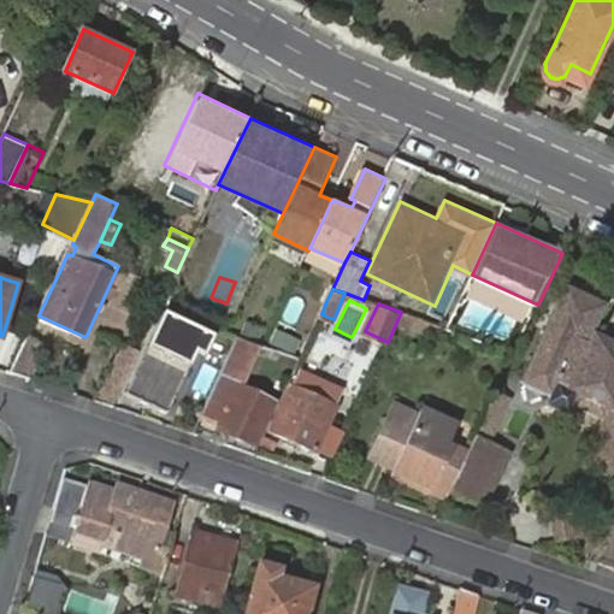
[(610,407),(606,418),(601,429),(586,458),(613,471),(613,341),(595,332),(554,313),(523,381),(551,394),(547,403),(568,414),(573,402),(578,391),(610,407)]
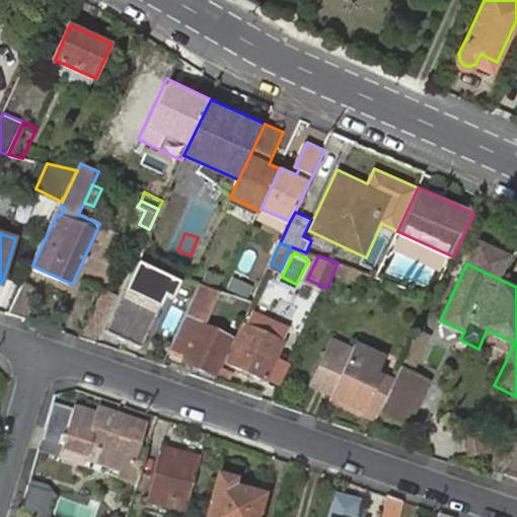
[(166,290),(172,278),(172,277),(147,266),(142,277),(132,273),(107,329),(121,336),(120,337),(141,347),(168,290),(166,290)]
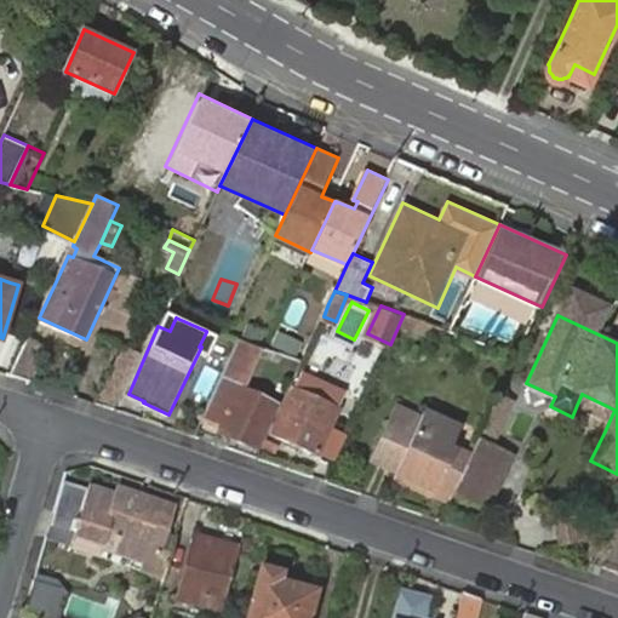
[(276,330),(270,343),(293,354),(299,341),(276,330)]
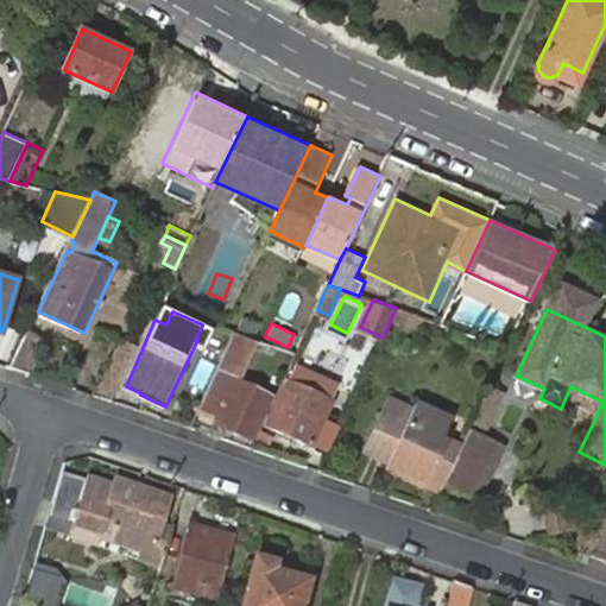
[(210,330),(202,326),(195,340),(197,340),(203,343),(210,330)]
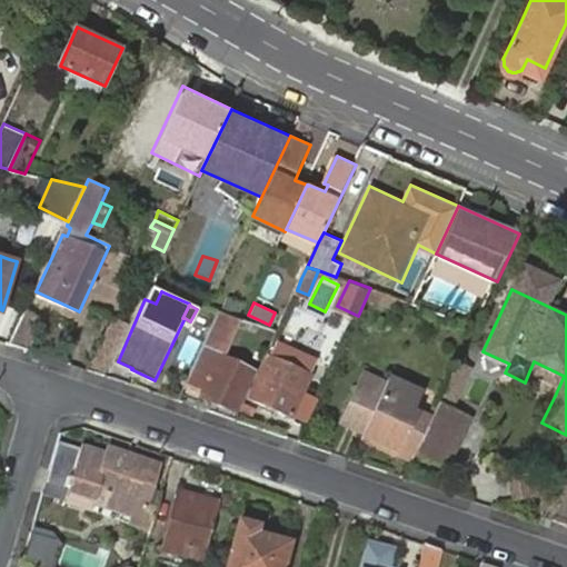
[(27,311),(11,344),(29,349),(42,319),(27,311)]
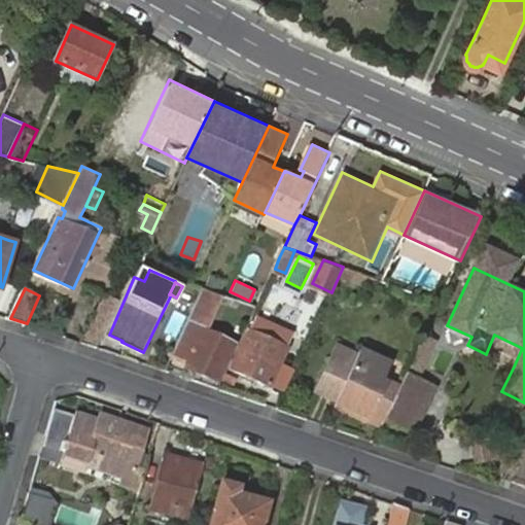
[(222,294),(204,288),(172,358),(174,359),(173,362),(184,368),(185,365),(218,380),(235,344),(207,330),(222,294)]
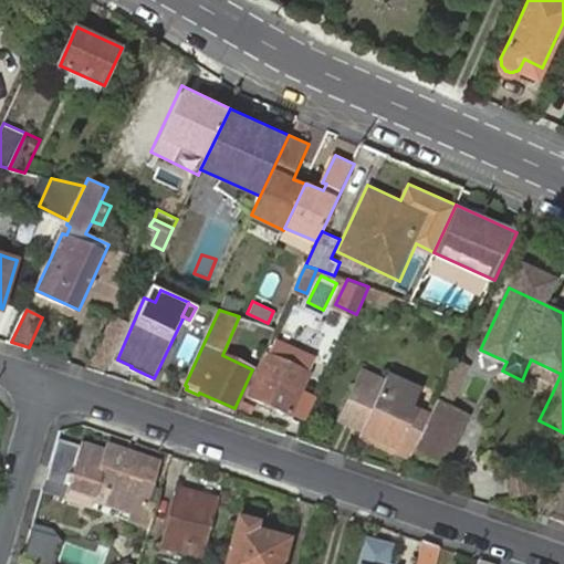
[(106,373),(128,324),(115,317),(91,367),(106,373)]
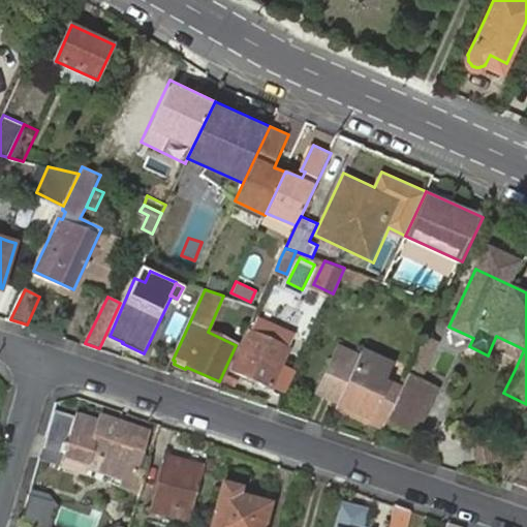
[(249,332),(233,370),(272,386),(295,335),(274,326),(274,324),(258,317),(253,329),(255,330),(253,334),(249,332)]
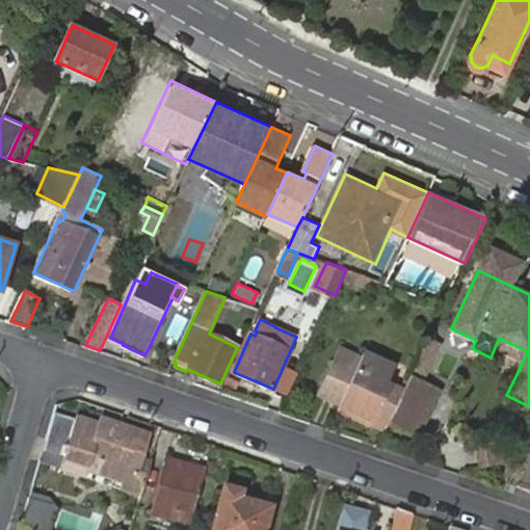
[(439,346),(421,338),(407,368),(426,376),(439,346)]
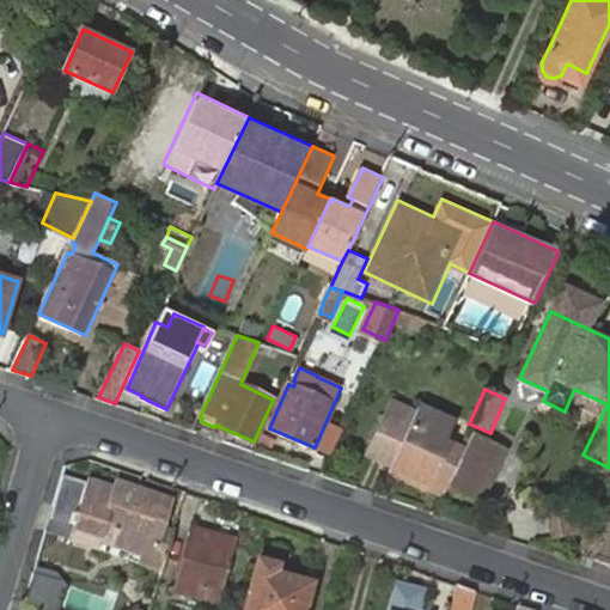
[(569,400),(602,415),(607,404),(574,389),(569,400)]
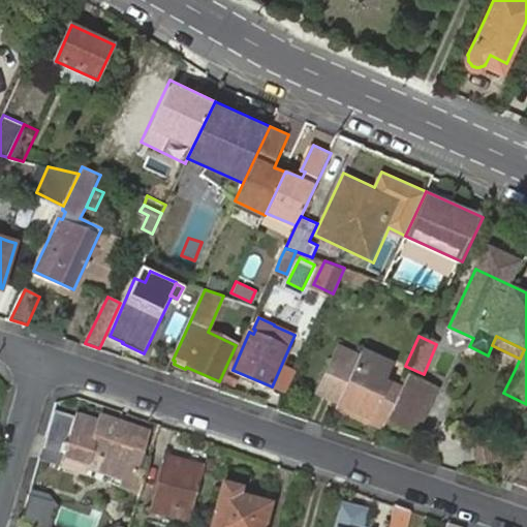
[(354,369),(361,357),(341,347),(335,360),(354,369)]
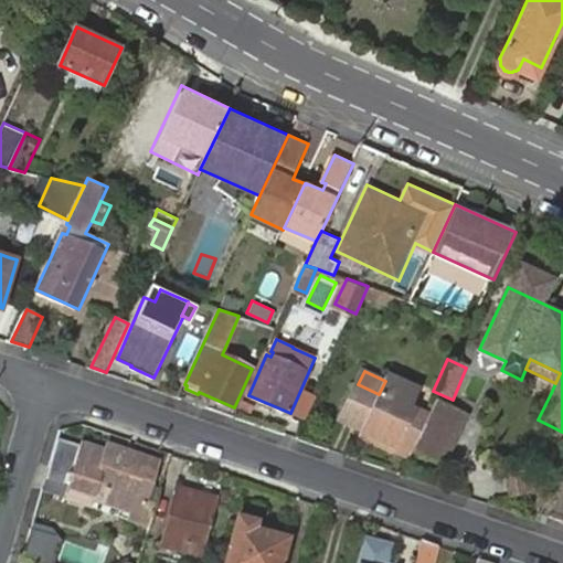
[(414,447),(429,414),(414,407),(413,411),(409,409),(416,390),(388,375),(385,381),(379,394),(358,384),(343,415),(364,424),(362,431),(396,447),(411,454),(414,447)]
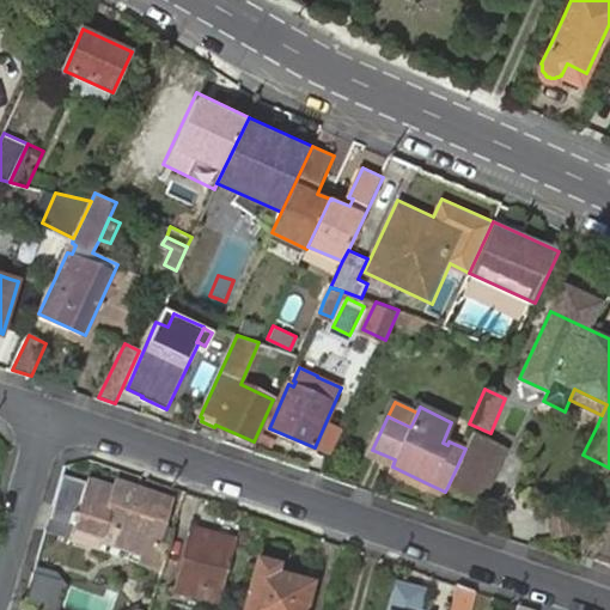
[(370,456),(392,467),(395,459),(372,450),(370,456)]
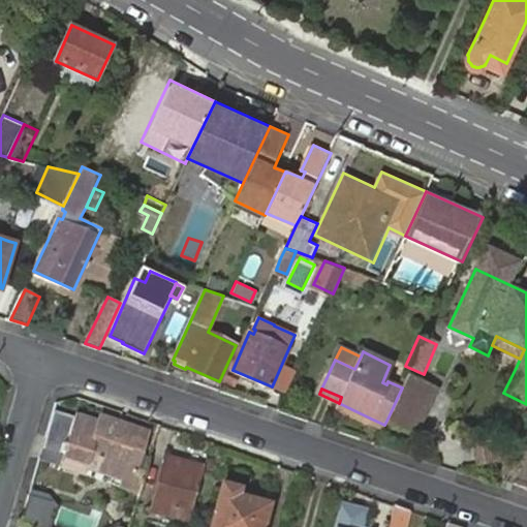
[(124,486),(142,491),(151,458),(142,456),(149,430),(102,414),(100,419),(79,411),(78,415),(53,408),(34,472),(57,478),(61,464),(85,471),(87,468),(88,463),(90,457),(129,471),(125,481),(124,486)]
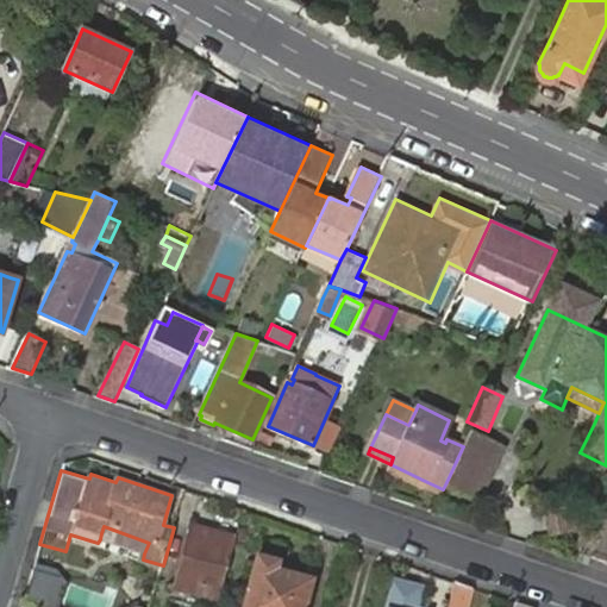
[(237,537),(242,519),(198,507),(194,525),(237,537)]
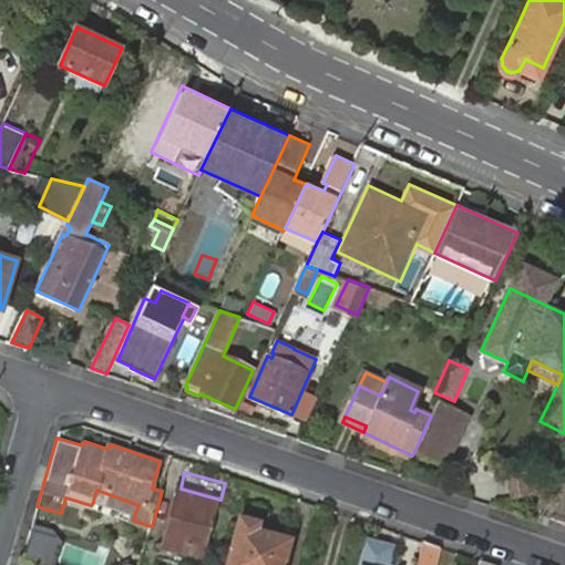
[(205,557),(221,500),(181,489),(164,546),(205,557)]
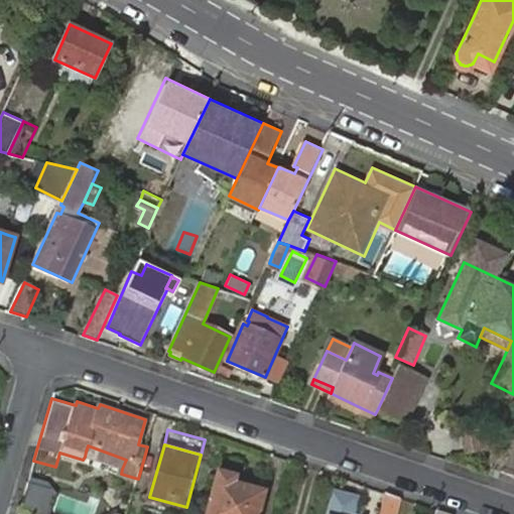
[(85,457),(122,469),(126,460),(88,445),(86,452),(85,457)]
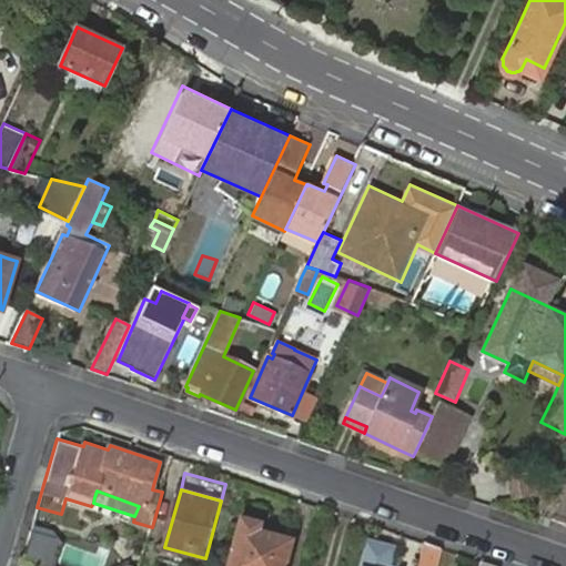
[(37,507),(32,525),(56,532),(61,514),(37,507)]
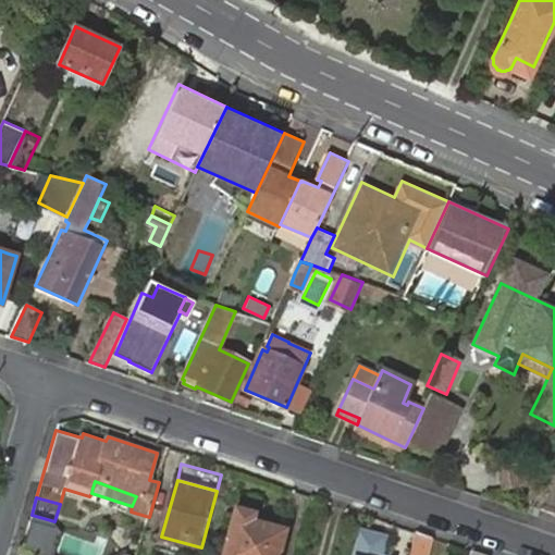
[(223,554),(278,554),(285,530),(251,521),(254,514),(236,509),(223,554)]
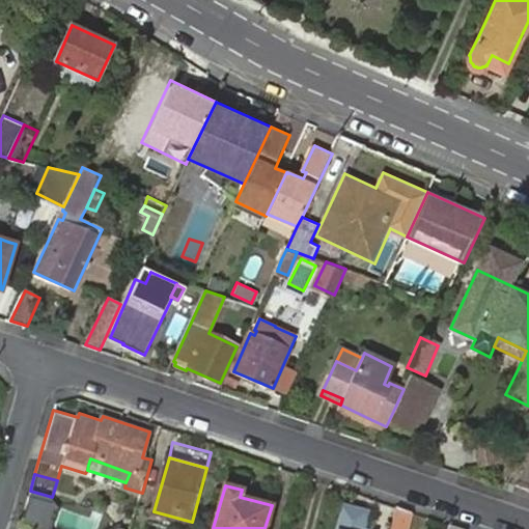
[(409,528),(414,511),(397,505),(391,528),(409,528)]
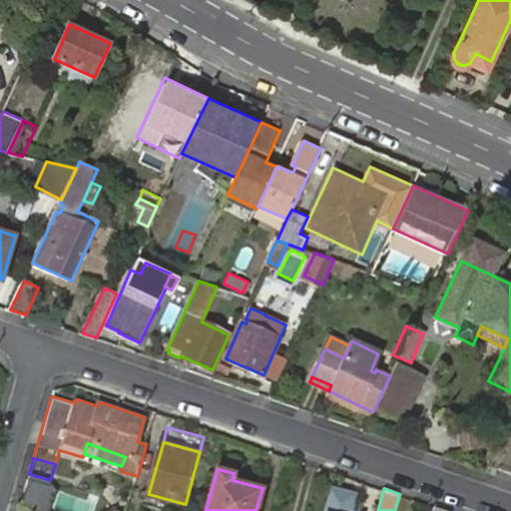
[(330,510),(351,510),(354,497),(335,492),(330,510)]
